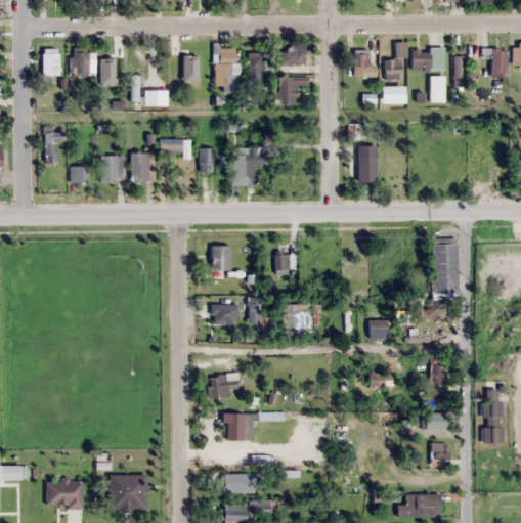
[(306,44),(290,44),(290,52),(281,52),(281,67),(306,67),(306,44)]
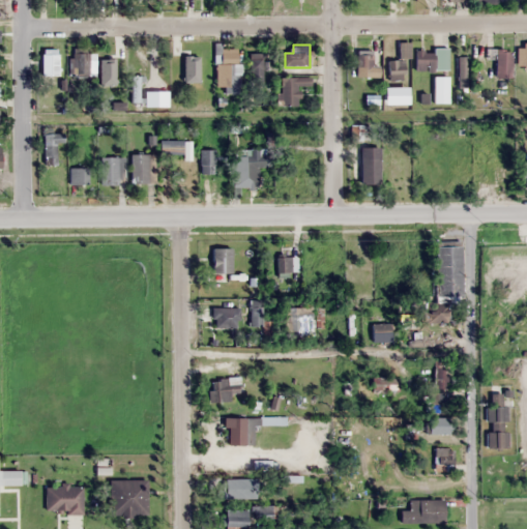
[(106,76),(122,76),(122,50),(106,50),(106,76)]
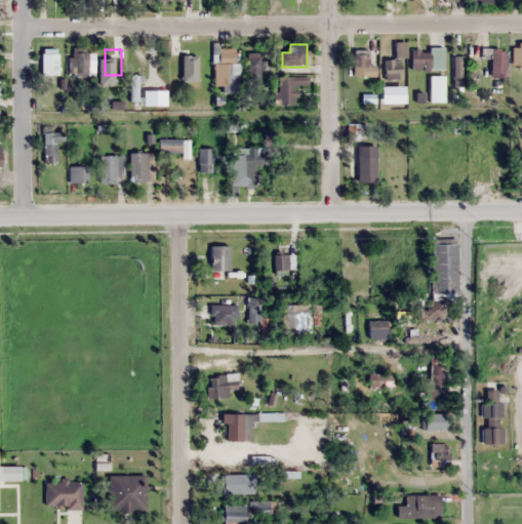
[(239,49),(216,49),(215,86),(225,86),(225,93),(239,93),(239,49)]
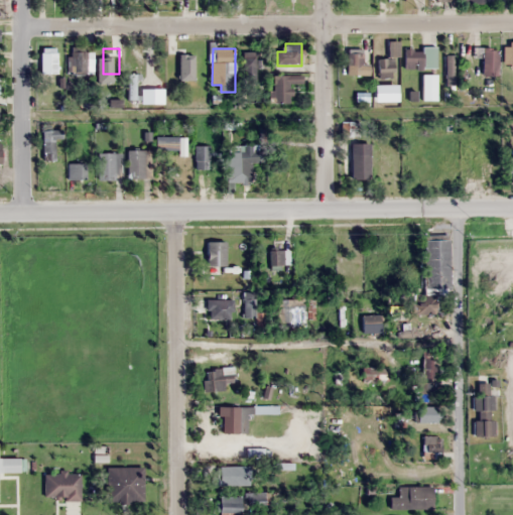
[(437,69),(437,48),(407,48),(407,69),(437,69)]
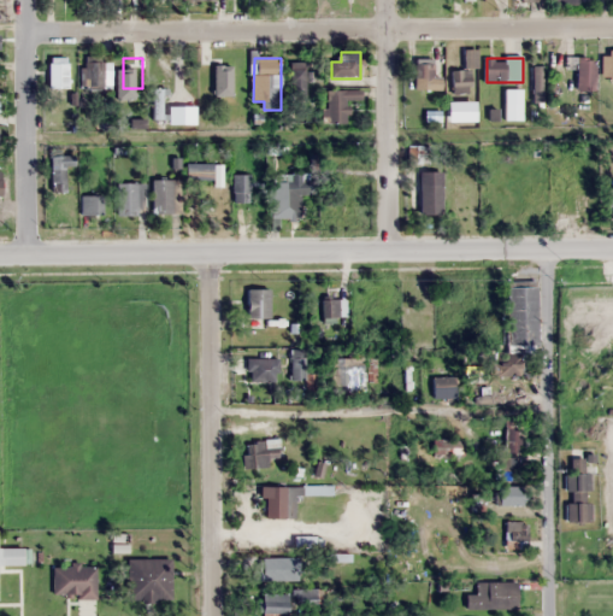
[(242,93),(242,59),(225,59),(225,93),(242,93)]
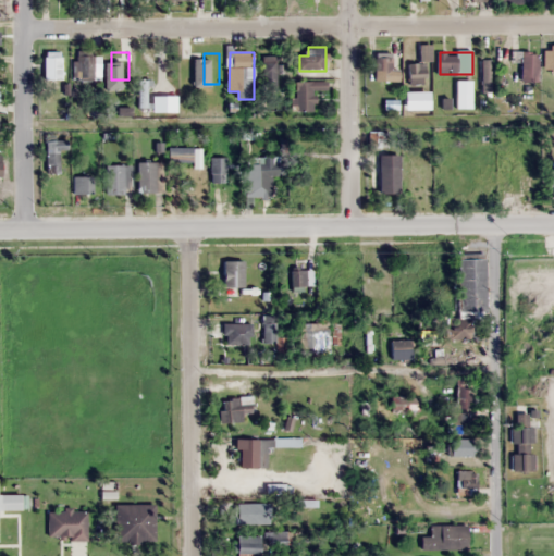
[(538,83),(538,53),(522,53),(522,83),(538,83)]
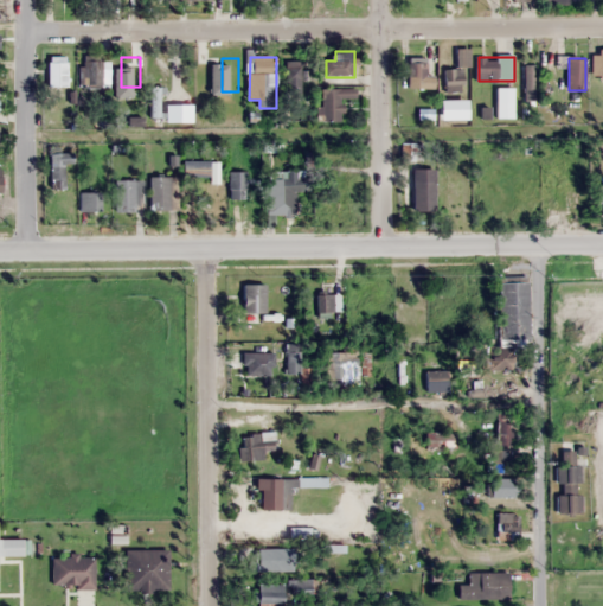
[(69,93),(69,62),(49,62),(49,93),(69,93)]
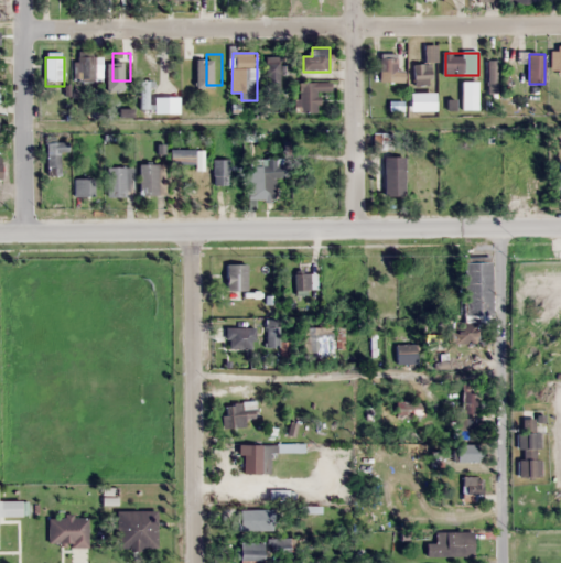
[(140,88),(158,88),(158,57),(140,57),(140,88)]
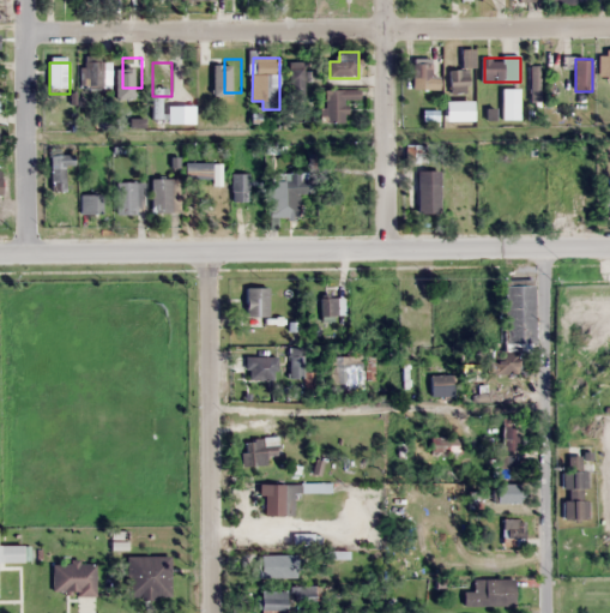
[(308,62),(293,62),(293,100),(308,100),(308,62)]
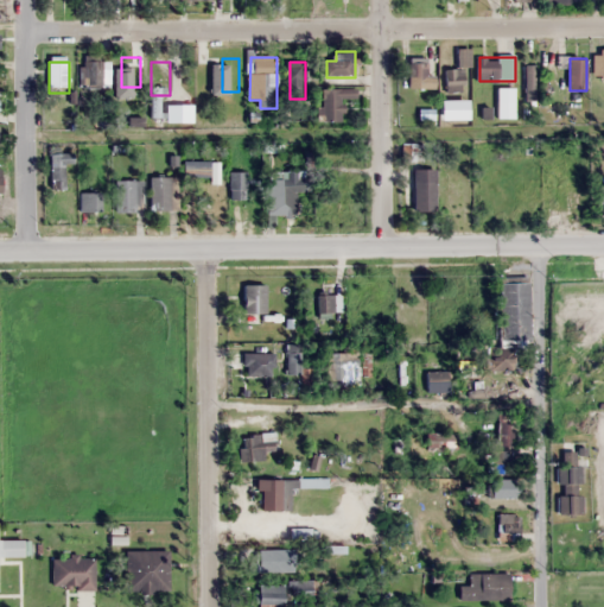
[(430,77),(430,63),(411,63),(411,89),(436,89),(436,77),(430,77)]
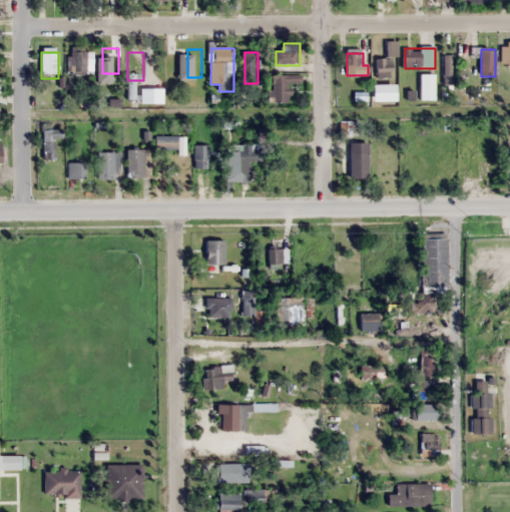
[(445,56),(445,73),(455,73),(455,56),(445,56)]
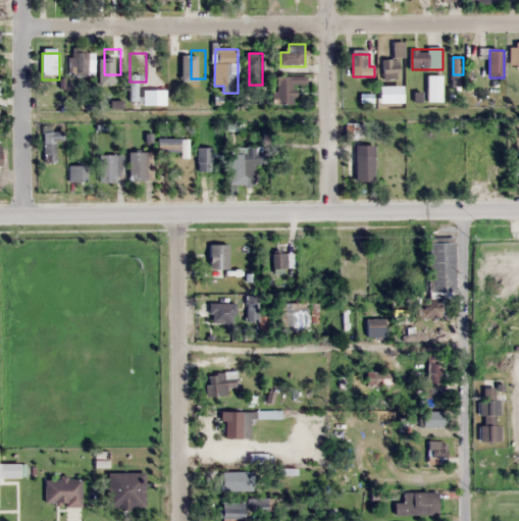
[(401,59),(383,59),(383,84),(401,84),(401,59)]
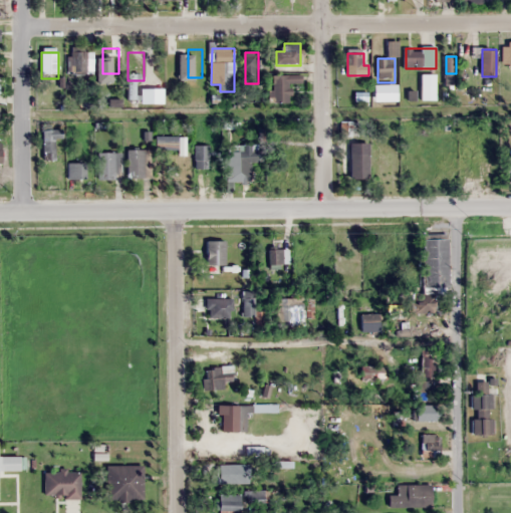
[(302,84),(302,75),(274,75),(274,104),(291,104),(291,84),(302,84)]
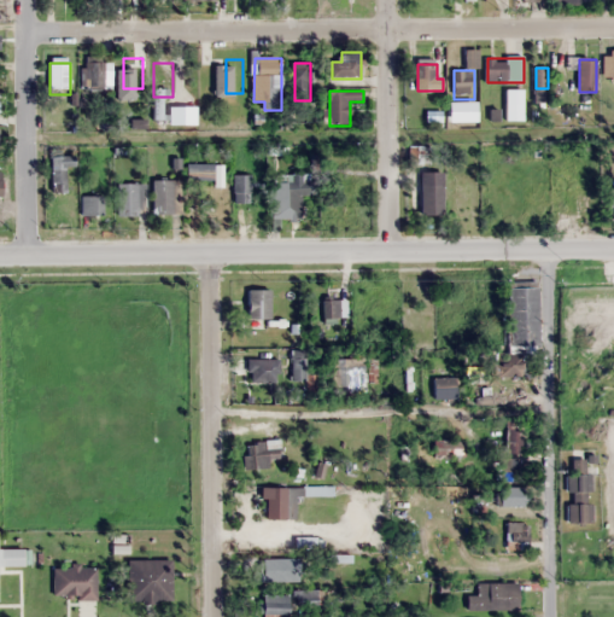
[(159,126),(197,126),(197,103),(159,103),(159,126)]
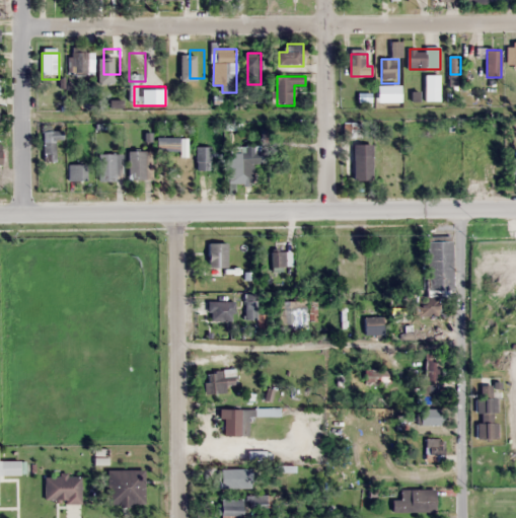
[(351,137),(365,137),(365,124),(351,124),(351,137)]
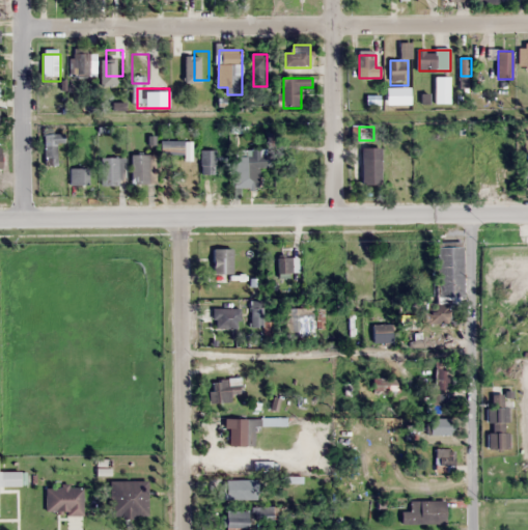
[(46,166),(60,166),(60,134),(46,134),(46,166)]
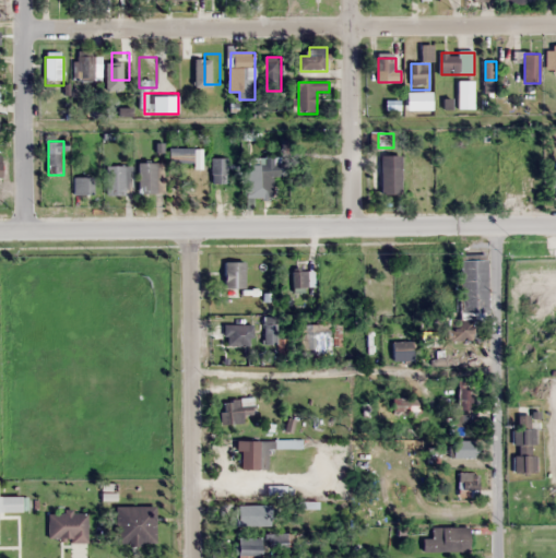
[(402,156),(381,156),(381,196),(402,196),(402,156)]
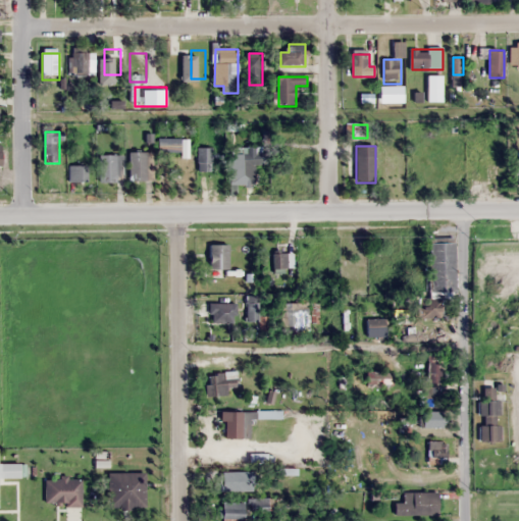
[(214,171),(214,148),(199,148),(199,171),(214,171)]
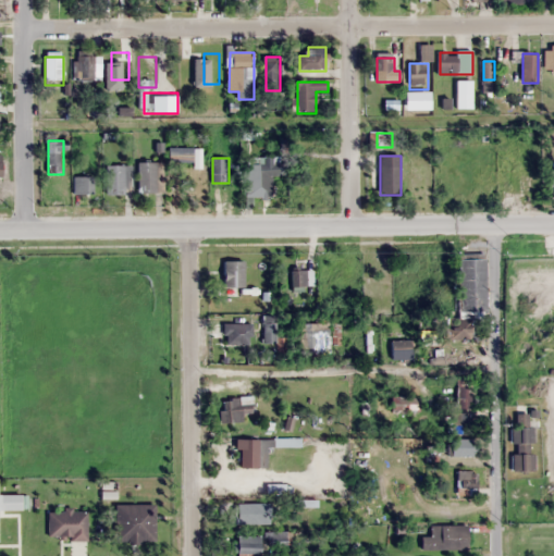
[(273,176),(284,176),(284,158),(247,158),(248,207),(254,207),(254,199),(274,199),(273,176)]
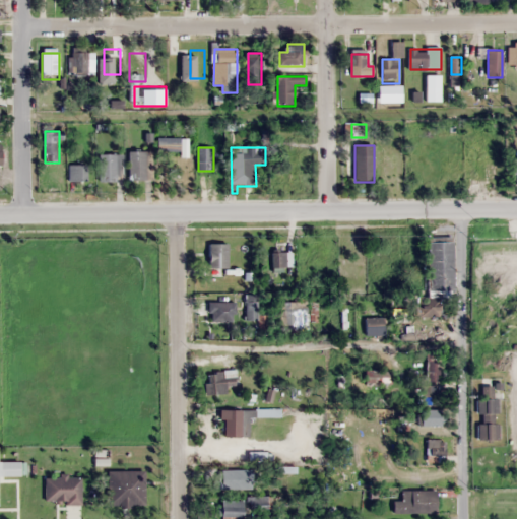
[(130,181),(151,181),(151,152),(130,152),(130,181)]
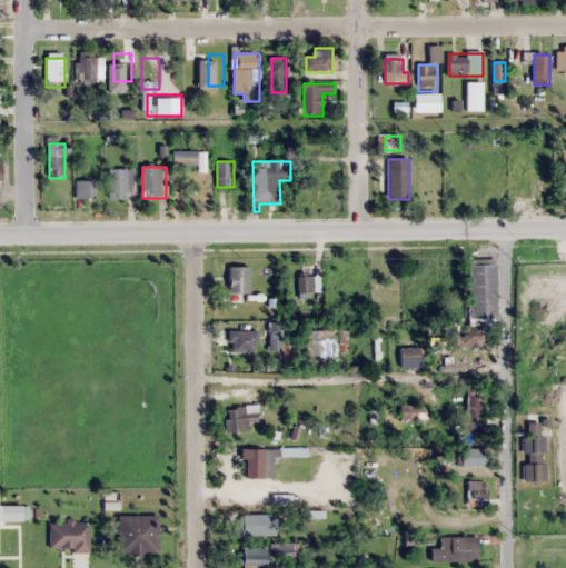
[(327,193),(327,167),(311,167),(311,193),(327,193)]
